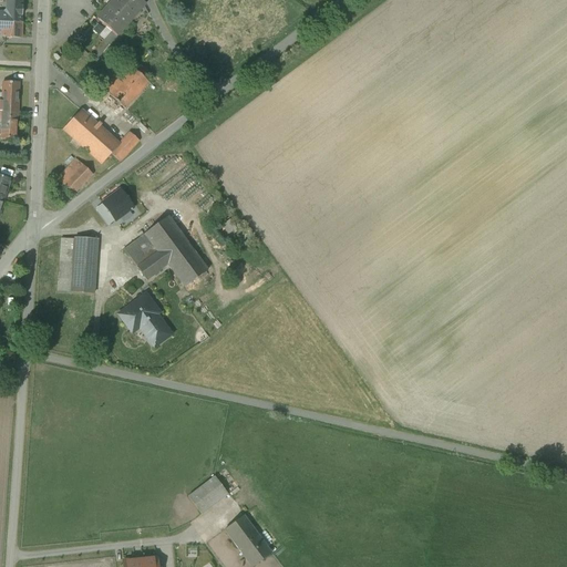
[(4,0),(6,0),(0,0),(0,1),(0,0),(0,23),(21,24),(21,0),(4,0)]
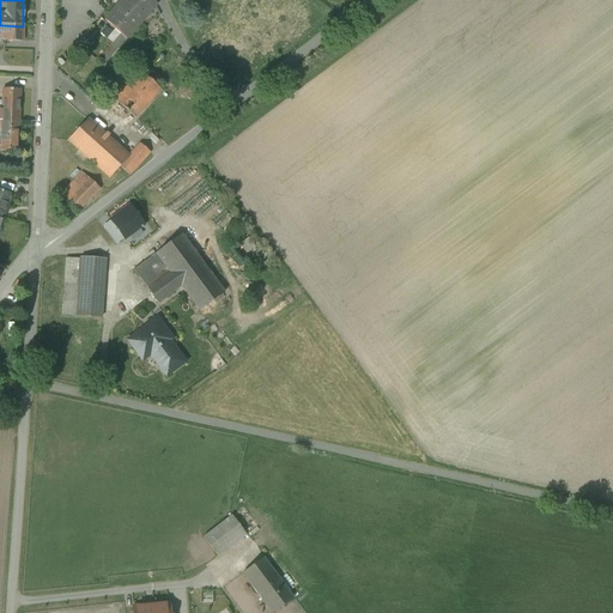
[(122,0),(104,22),(120,35),(97,61),(103,66),(156,6),(149,0),(122,0)]
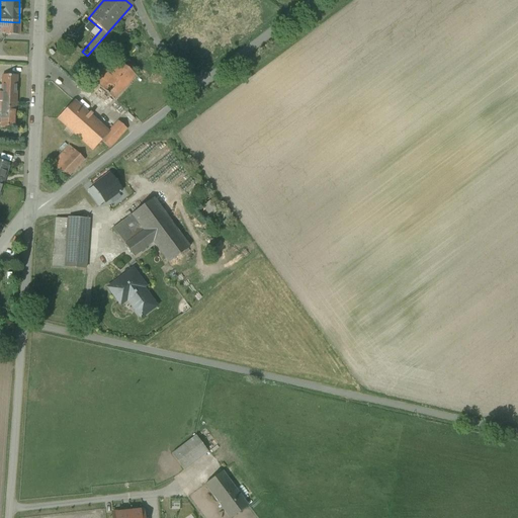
[(19,22),(0,21),(0,33),(4,34),(5,34),(17,34),(18,35),(19,35),(19,22)]
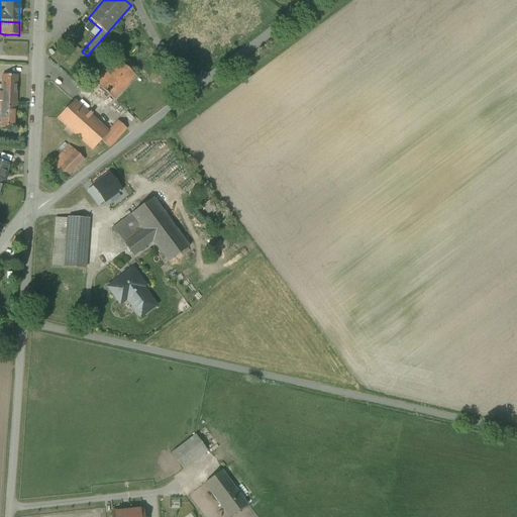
[(113,57),(102,69),(109,76),(120,63),(121,64),(121,63),(113,57)]
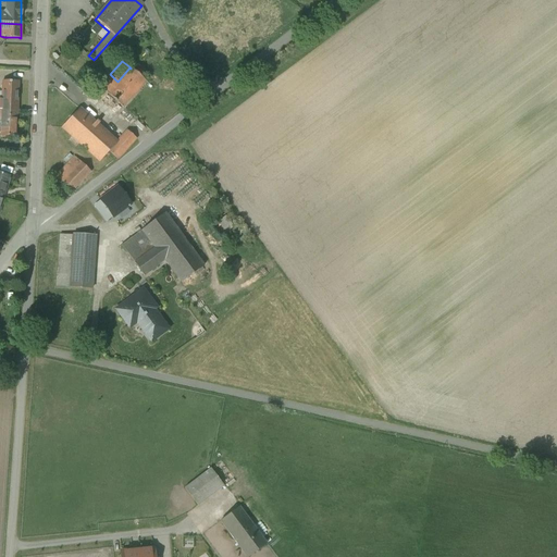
[(130,67),(118,82),(134,96),(146,83),(131,69),(130,67)]
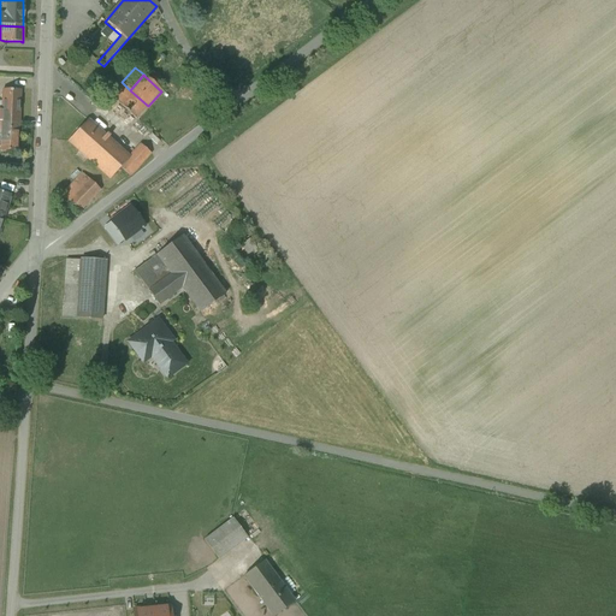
[(130,90),(122,82),(110,96),(136,119),(148,106),(130,90)]
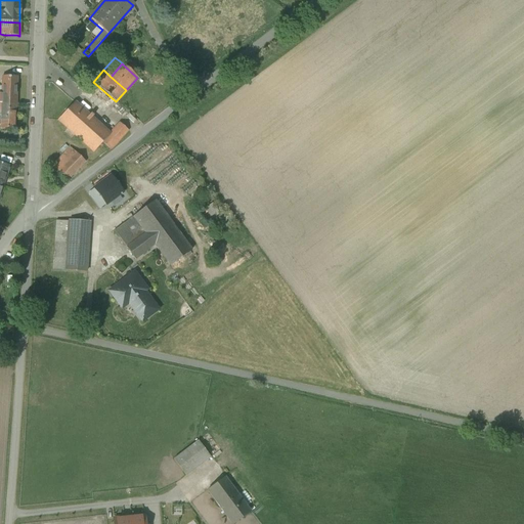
[(17,78),(2,77),(1,92),(16,92),(17,78)]
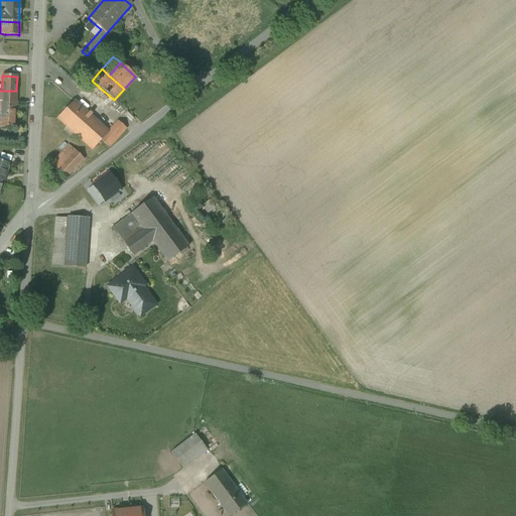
[(16,91),(1,91),(1,97),(0,96),(0,102),(16,103),(16,91)]
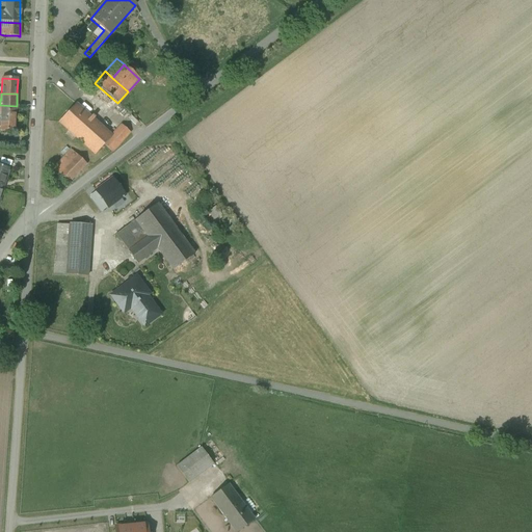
[(111,136),(76,104),(59,123),(95,155),(104,144),(111,136)]
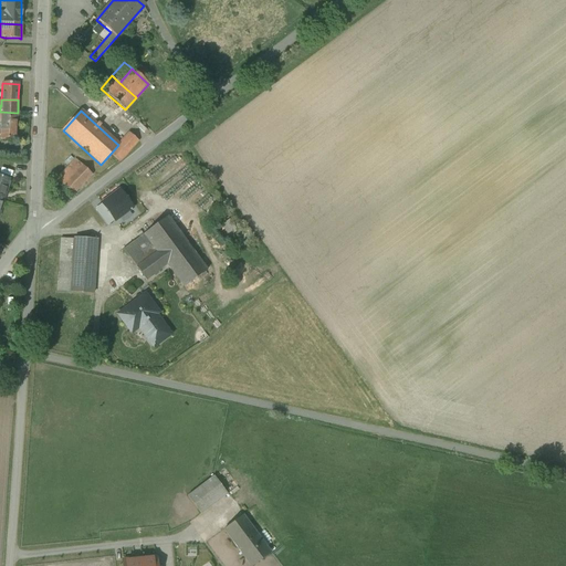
[(18,113),(0,112),(0,118),(0,119),(0,123),(0,139),(2,139),(2,142),(8,142),(8,139),(17,139),(18,113)]
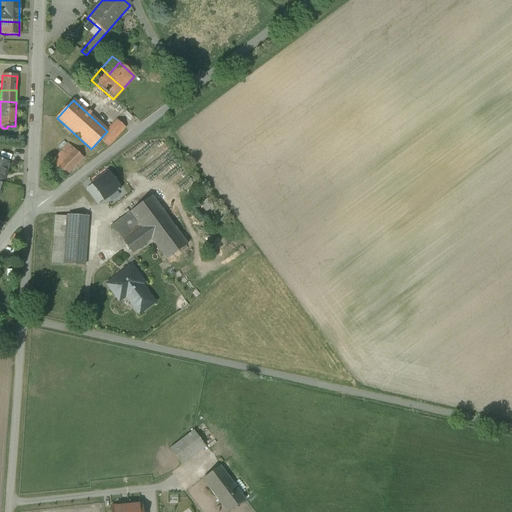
[(107,131),(100,139),(108,147),(125,128),(117,121),(107,131)]
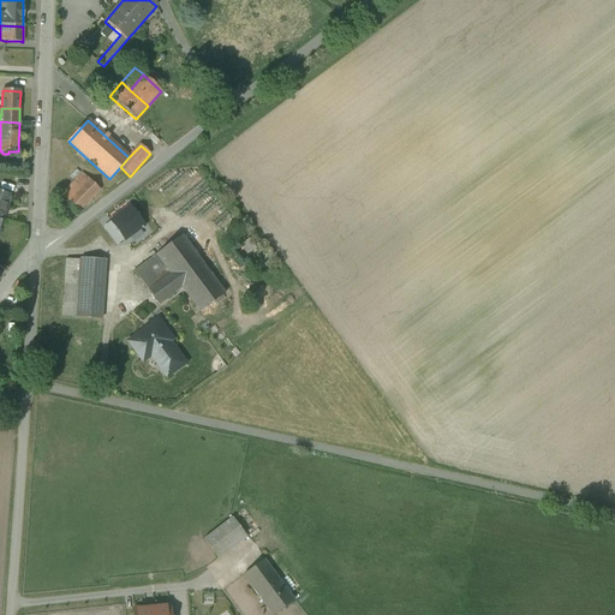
[(82,173),(61,196),(79,212),(100,190),(82,173)]
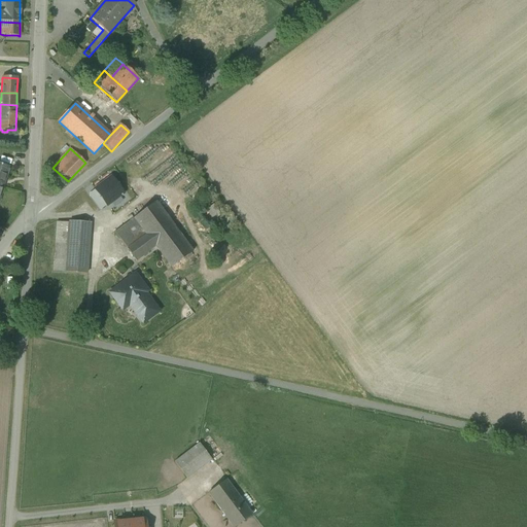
[(0,164),(0,188),(2,189),(7,174),(8,174),(10,169),(8,169),(9,167),(0,164)]
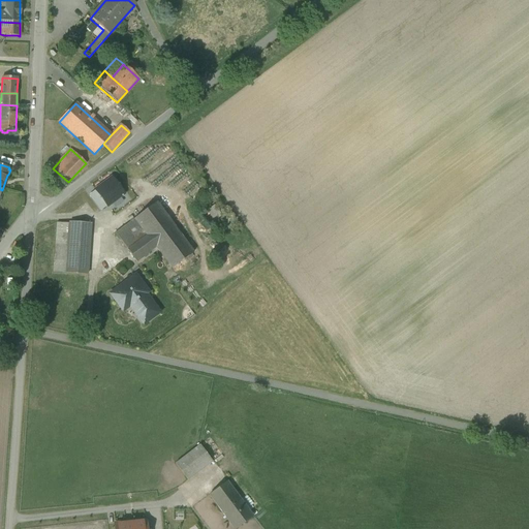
[(124,194),(112,178),(95,190),(95,191),(107,207),(124,194)]
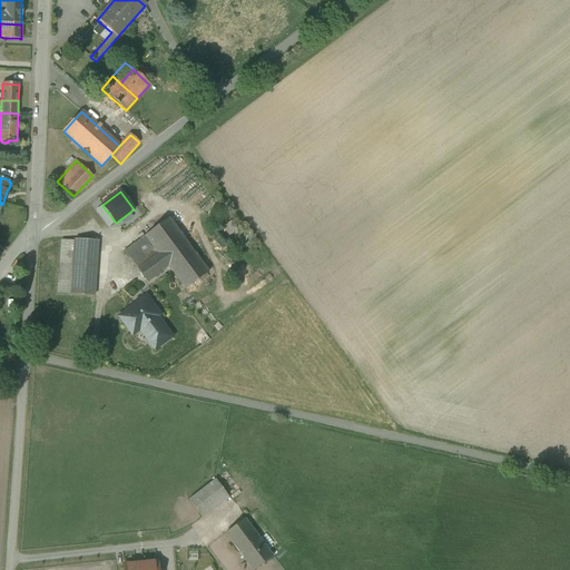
[(116,223),(102,206),(97,210),(109,227),(116,223)]
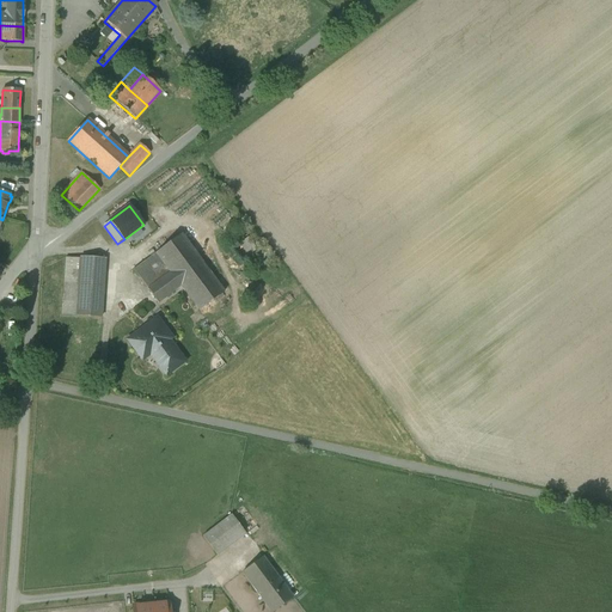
[(224,293),(181,236),(134,270),(158,304),(181,287),(199,311),(224,293)]
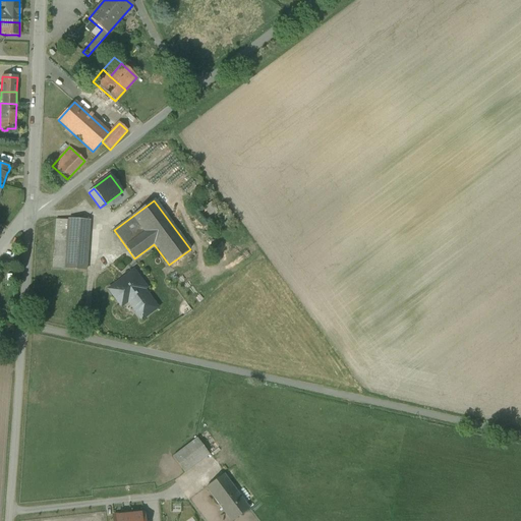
[(211,220),(221,212),(214,201),(203,209),(211,220)]
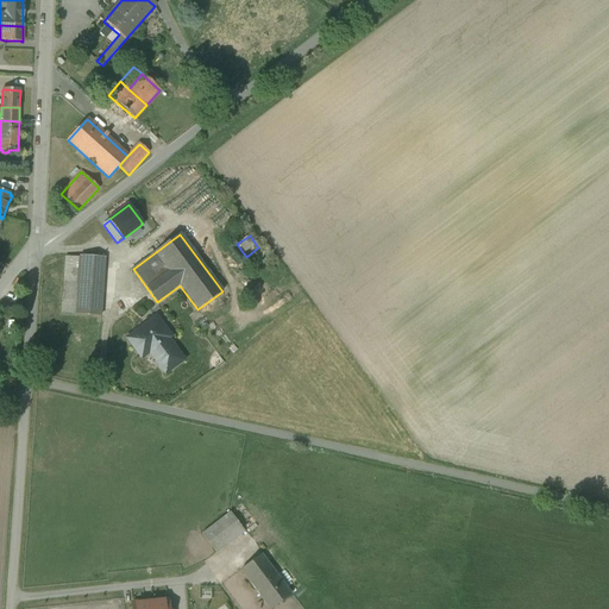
[(80,258),(66,257),(62,315),(76,315),(80,258)]
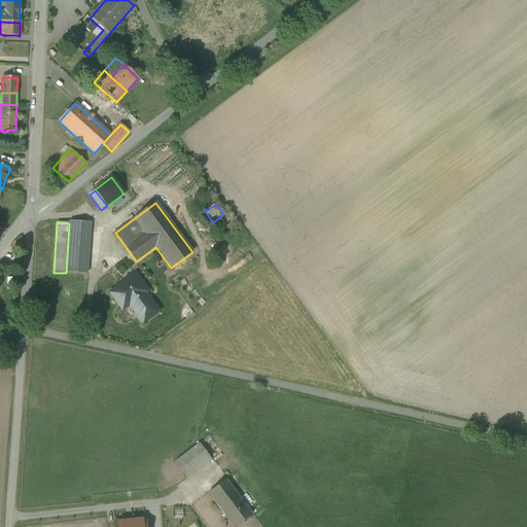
[(91,223),(70,222),(69,223),(66,273),(86,275),(91,223)]
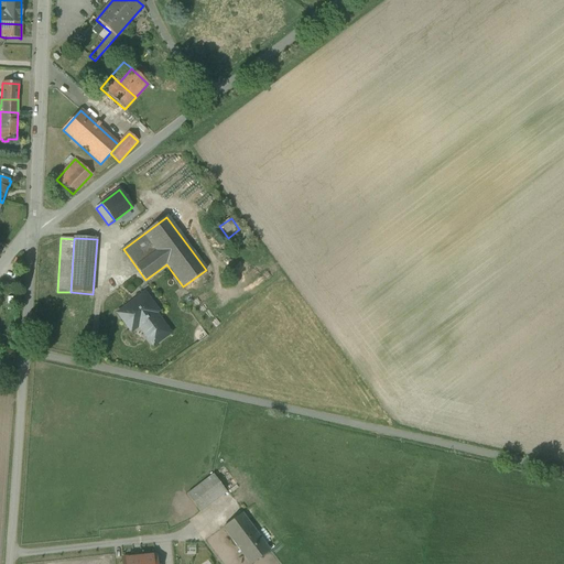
[(170,334),(152,308),(154,307),(144,294),(118,314),(129,329),(139,322),(155,345),(170,334)]
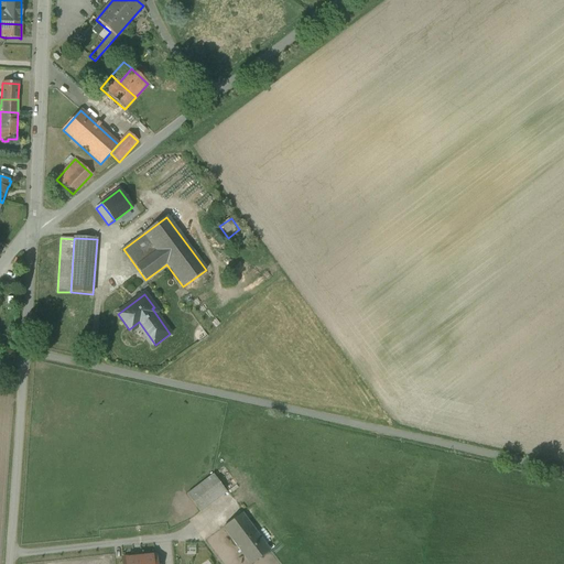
[(214,475),(187,495),(201,512),(227,492),(214,475)]
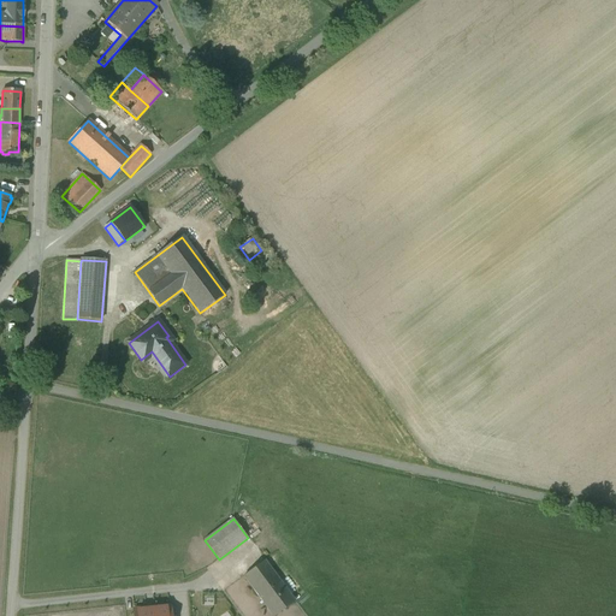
[(276,615),(296,602),(265,561),(244,576),(272,615),(276,615)]
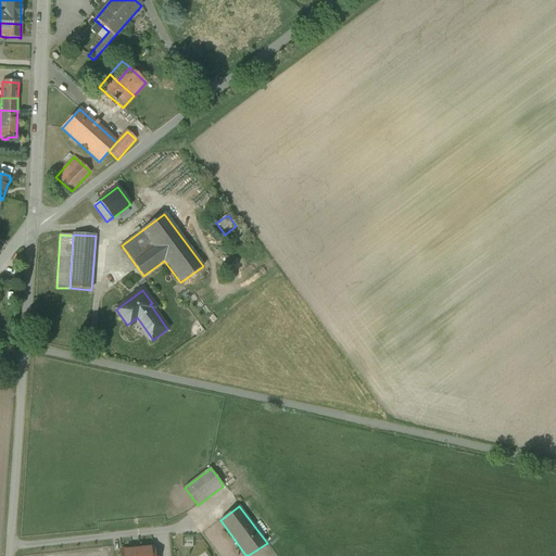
All buildings are outlined.
